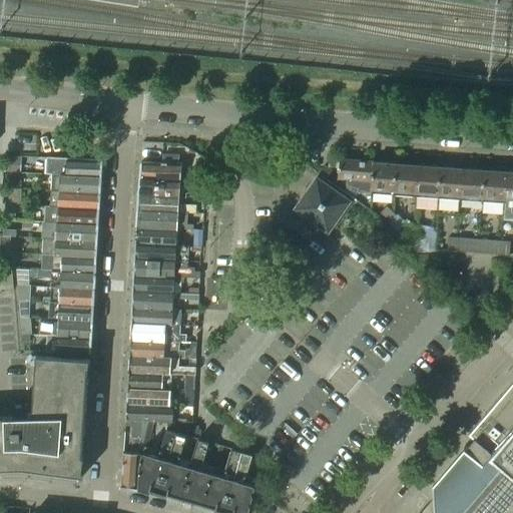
[(47,157),(46,173),(53,173),(53,174),(59,174),(99,177),(100,160),(60,158),(54,158),(47,157)]
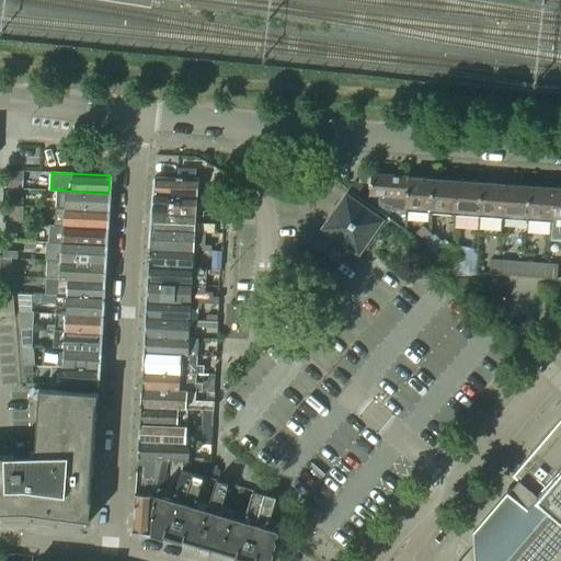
[(391,210),(405,212),(409,178),(371,174),(369,194),(379,195),(379,202),(391,205),(391,210)]
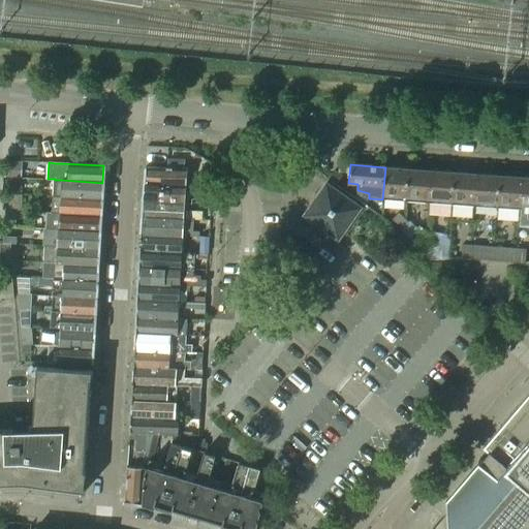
[(146,167),(145,184),(186,186),(187,169),(146,167)]
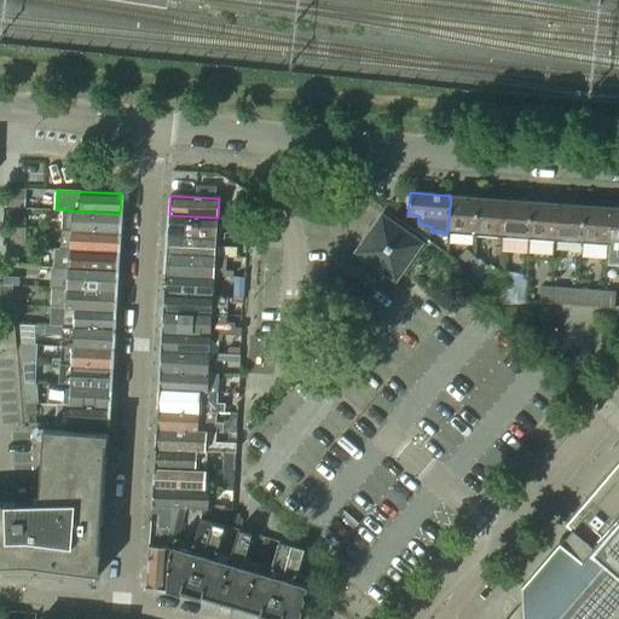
[(447,233),(475,235),(478,197),(451,196),(447,233)]
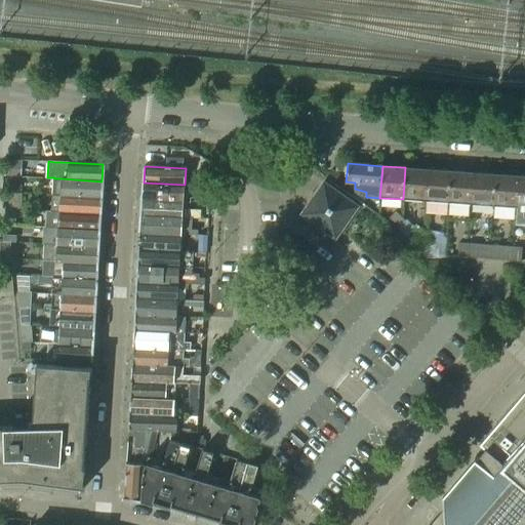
[(403,199),(426,201),(428,169),(405,167),(403,199)]
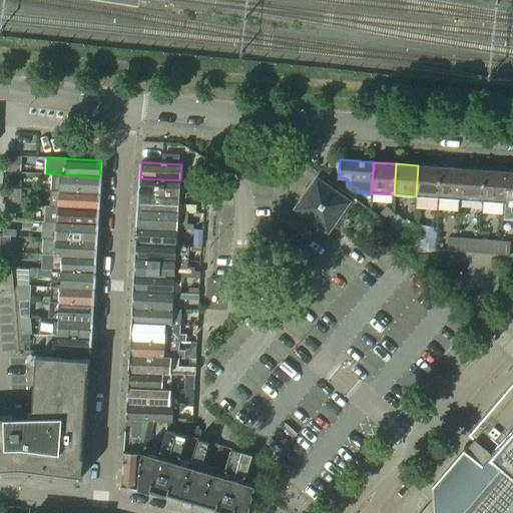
[(197,180),(207,181),(208,165),(198,164),(197,180)]
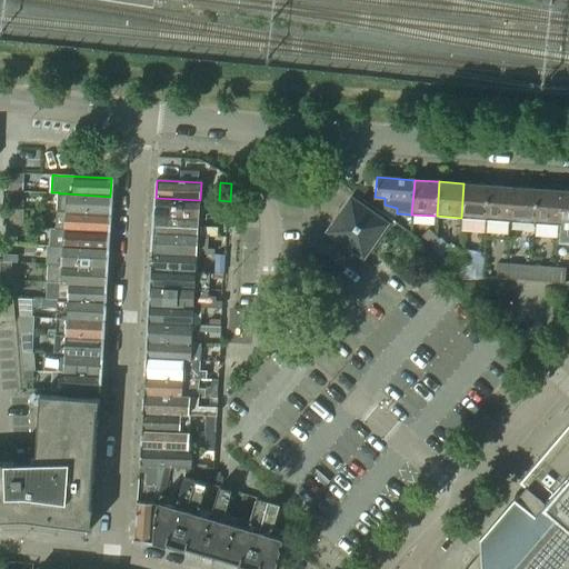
[(461,218),(486,219),(488,185),(463,183),(461,218)]
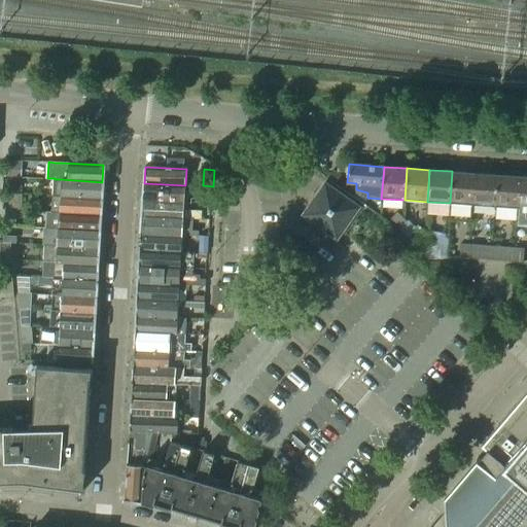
[(450,203),(472,205),(475,173),(452,171),(450,203)]
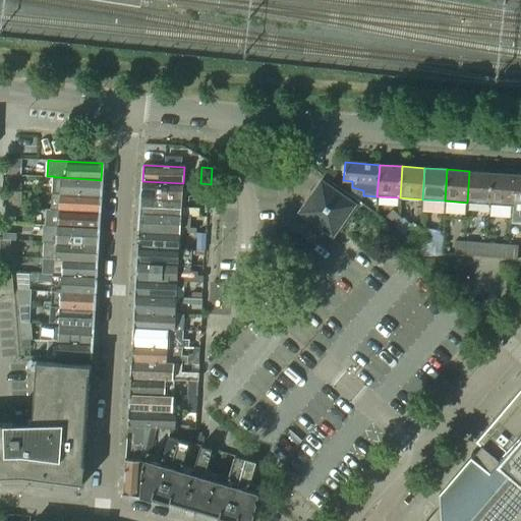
[(467,203),(489,205),(491,173),(469,171),(467,203)]
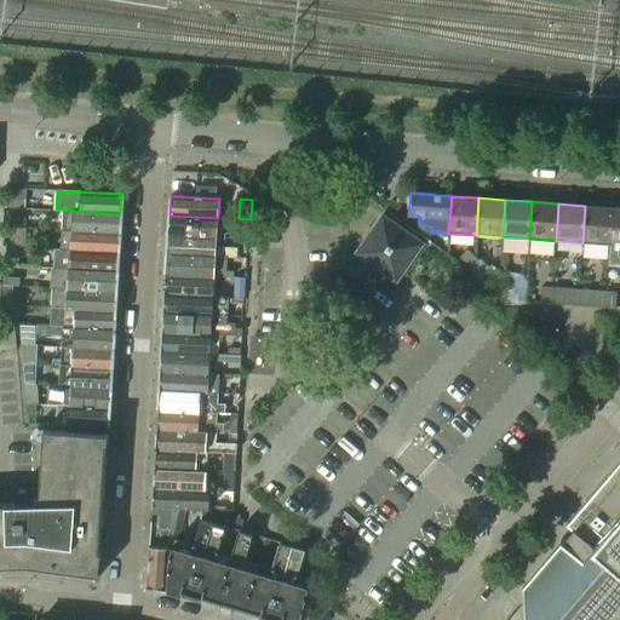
[(583,244),(609,245),(612,207),(585,206),(583,244)]
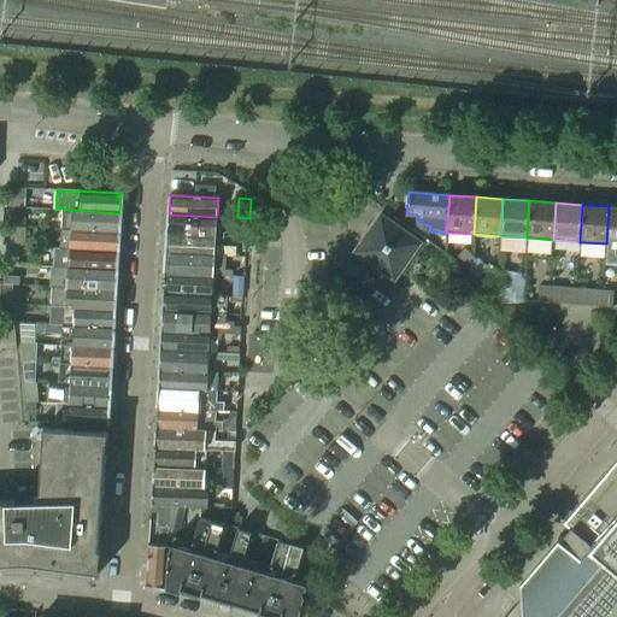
[(616,206),(609,206),(606,244),(616,244),(616,206)]
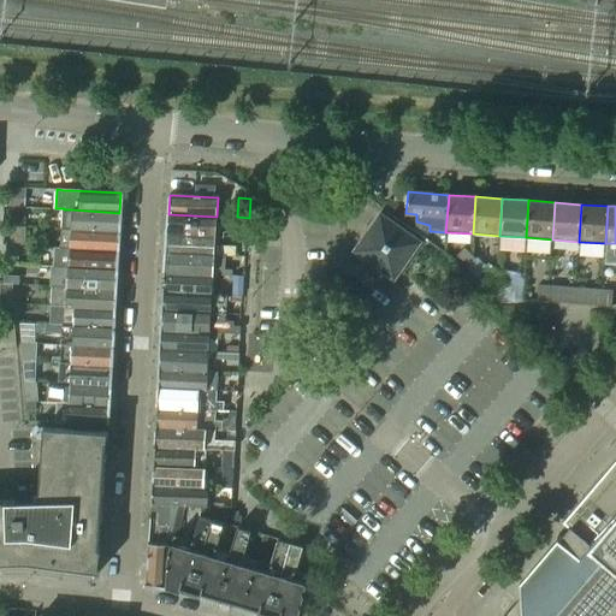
[(27,224),(27,209),(7,208),(7,224),(27,224)]
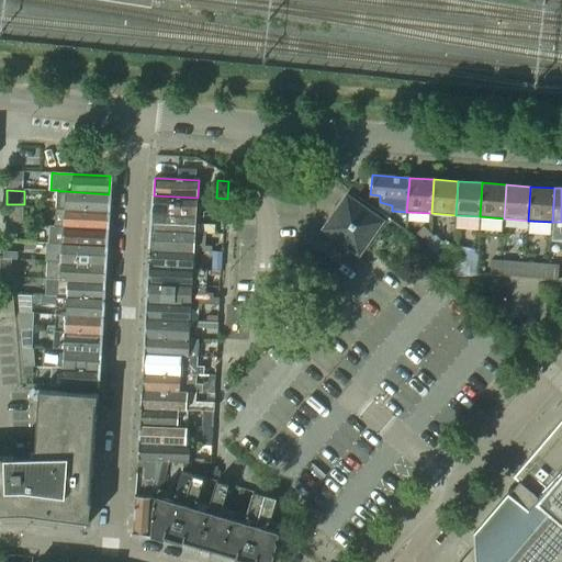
[(57,191),(56,209),(108,211),(109,194),(65,191),(58,191),(57,191)]
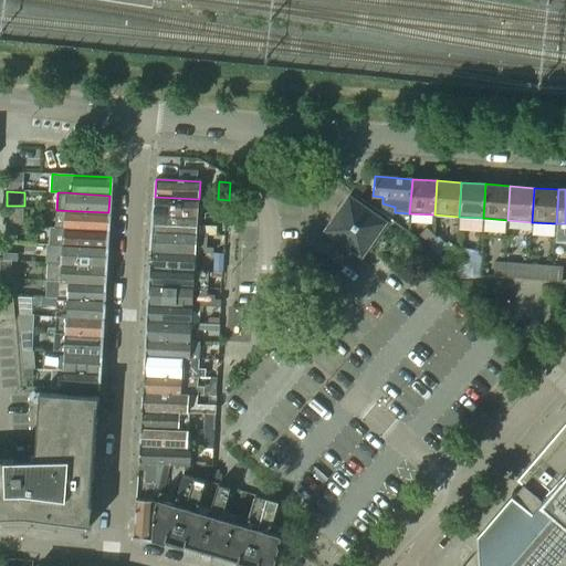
[(155,197),(154,215),(198,217),(206,217),(206,212),(218,212),(218,207),(232,207),(232,200),(199,199),(155,197)]
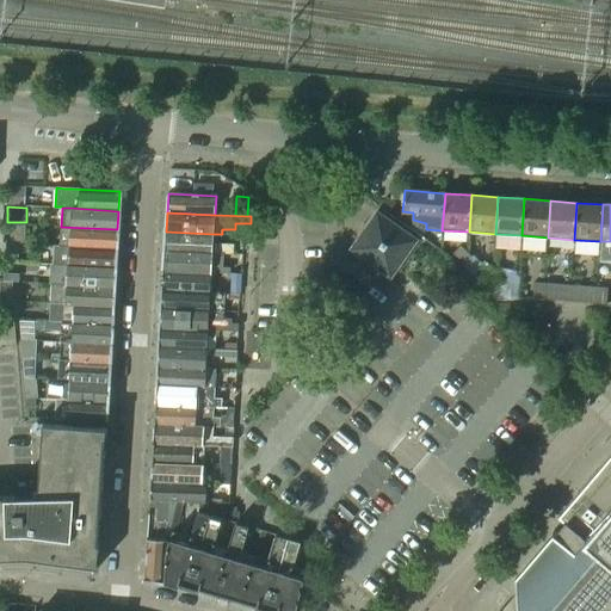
[(353,248),(390,275),(414,240),(377,214),(353,248)]
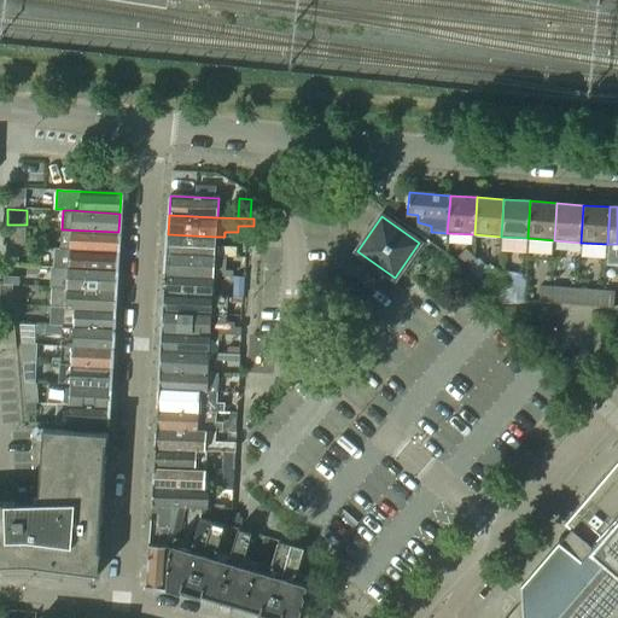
[(62,229),(60,249),(117,251),(118,232),(62,229)]
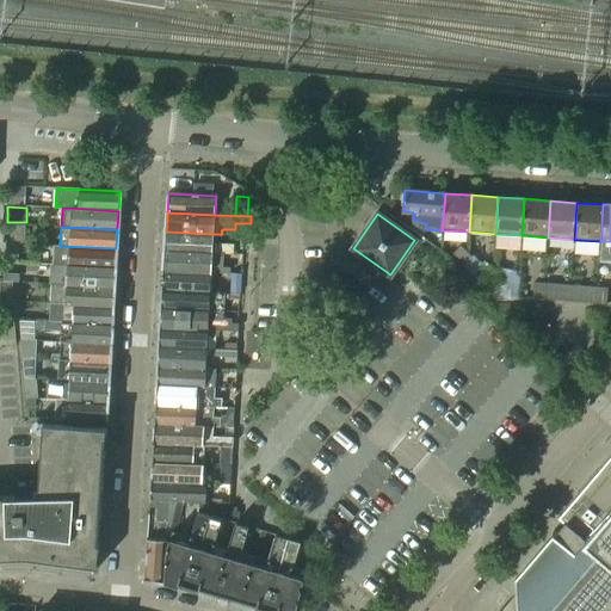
[(166,232),(165,251),(213,253),(223,253),(233,254),(234,245),(213,244),(214,234),(166,232)]
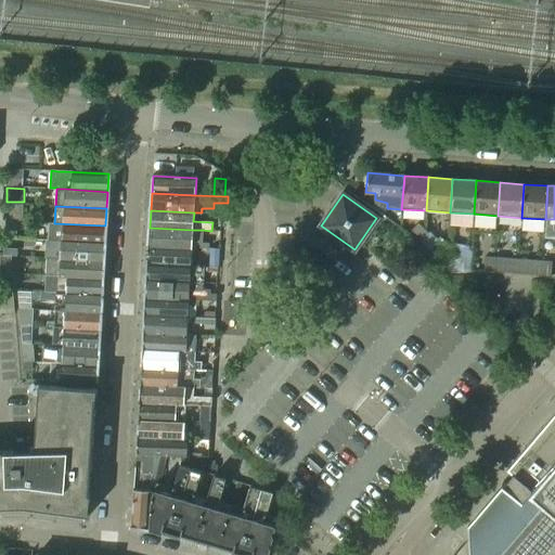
[(18,237),(18,221),(7,221),(5,237),(18,237)]
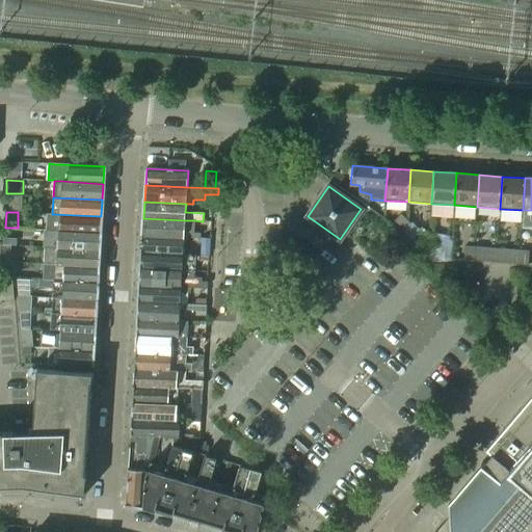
[(47,213),(46,230),(49,231),(100,233),(101,216),(52,214),(47,213)]
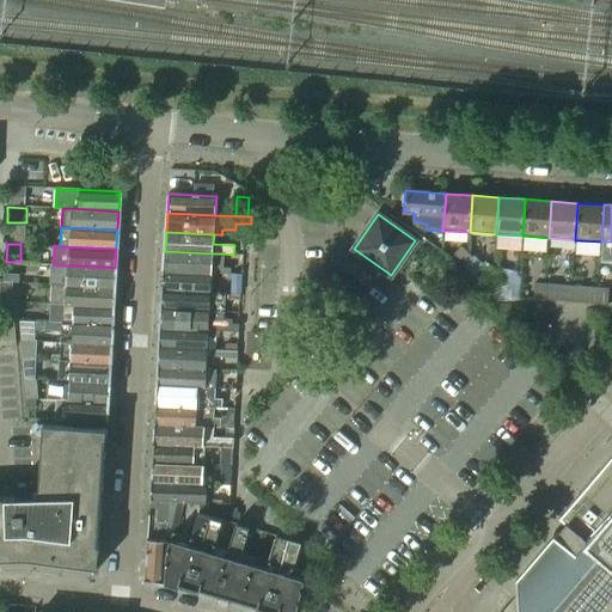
[(454,254),(465,264),(472,257),(461,246),(454,254)]
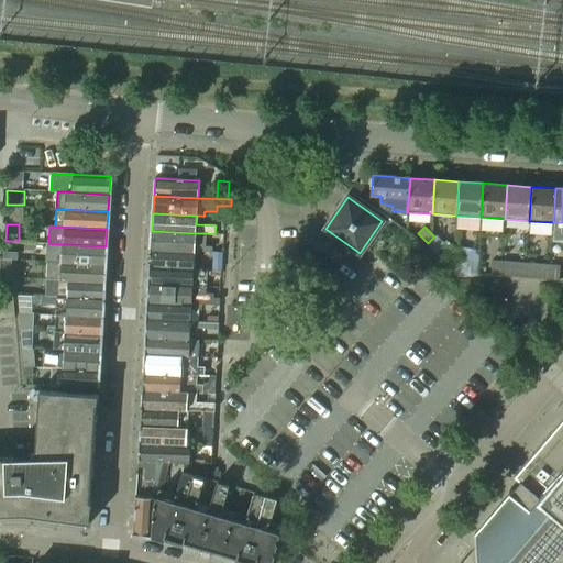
[(152,231),(151,249),(195,251),(210,252),(210,246),(205,246),(206,233),(196,233),(152,231)]
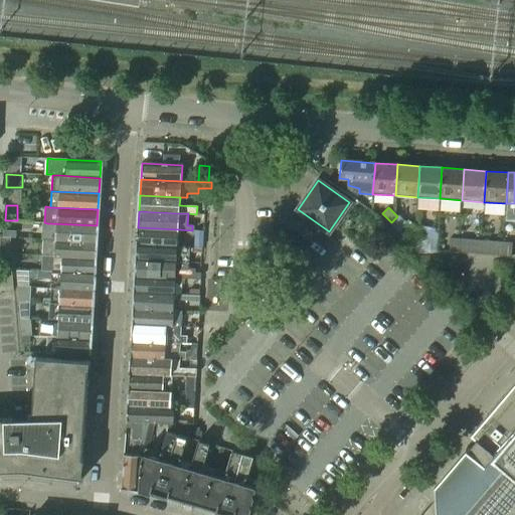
[(44,222),(43,238),(44,238),(97,241),(97,225),(47,223),(44,222)]
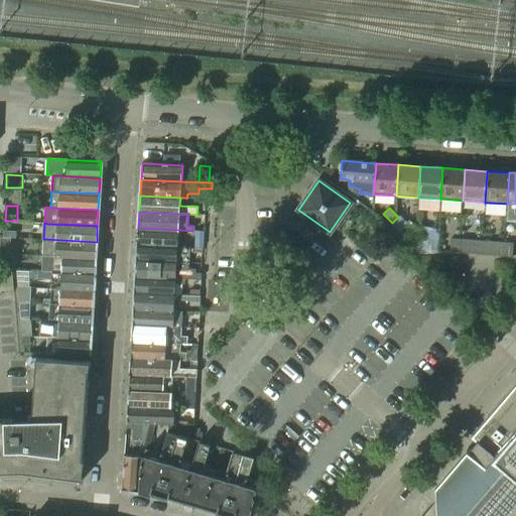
[(403,234),(409,240),(418,230),(412,224),(403,234)]
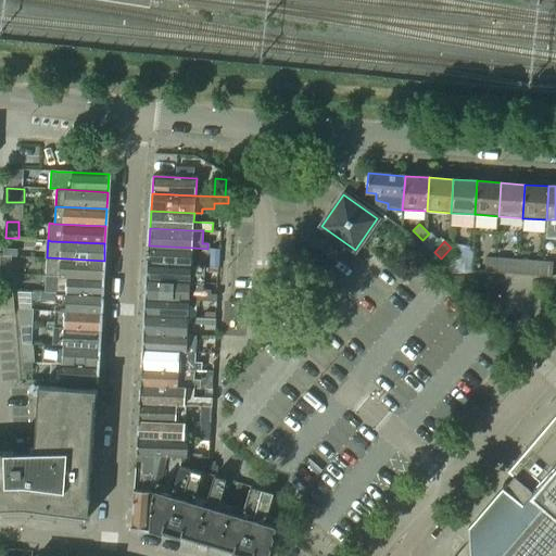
[(149,245),(148,264),(191,265),(192,248),(149,245)]
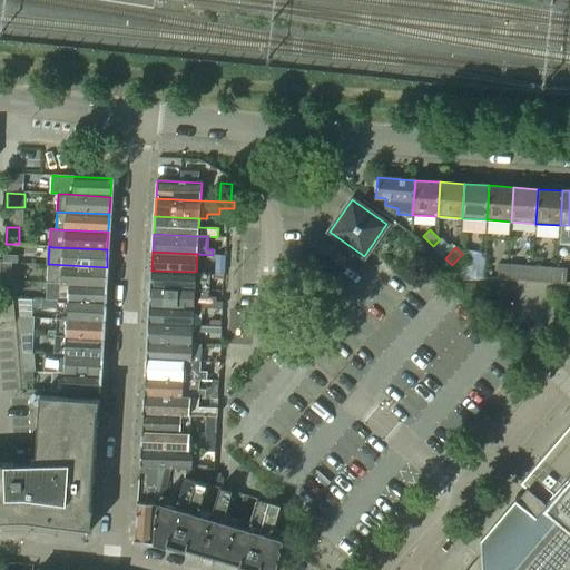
[(462,254),(452,265),(460,271),(470,261),(462,254)]
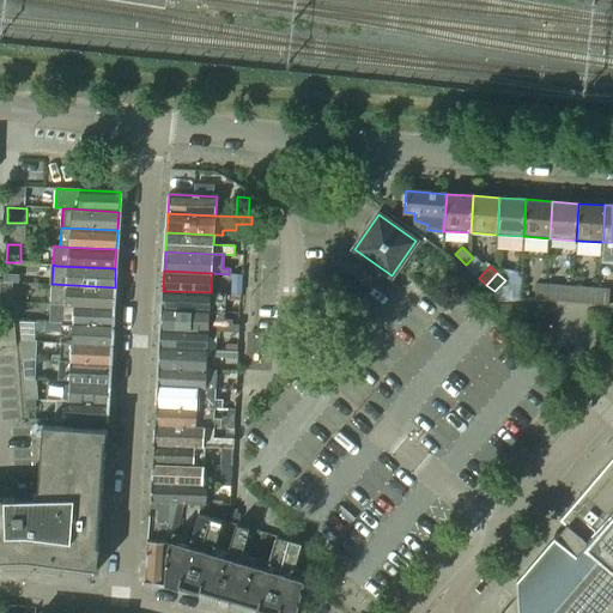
[(228,275),(226,289),(240,290),(241,290),(241,277),(228,275)]
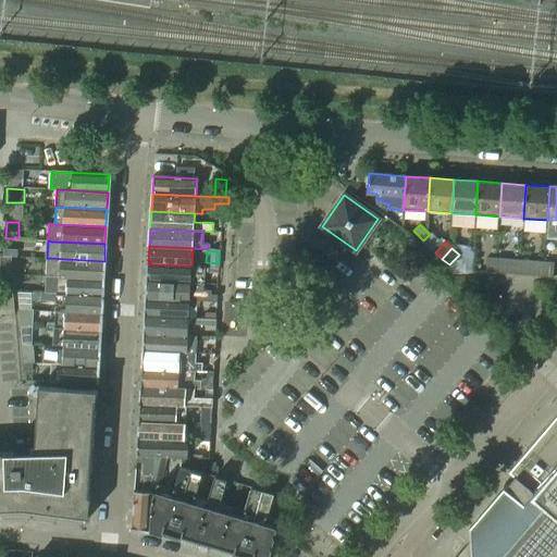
[(13,257),(4,257),(1,256),(0,274),(0,279),(15,280),(15,275),(16,274),(12,274),(13,257)]
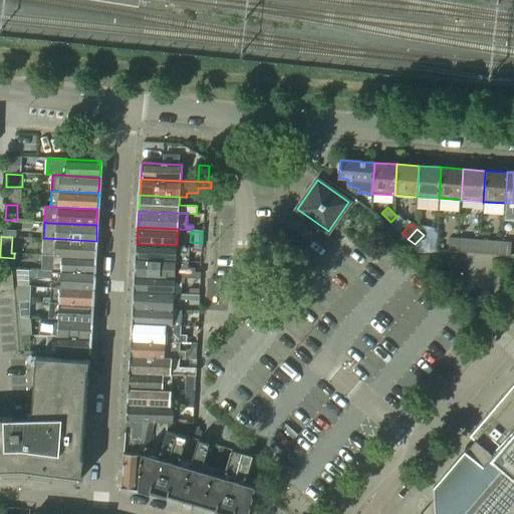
[(449,250),(457,251),(458,238),(450,237),(449,250)]
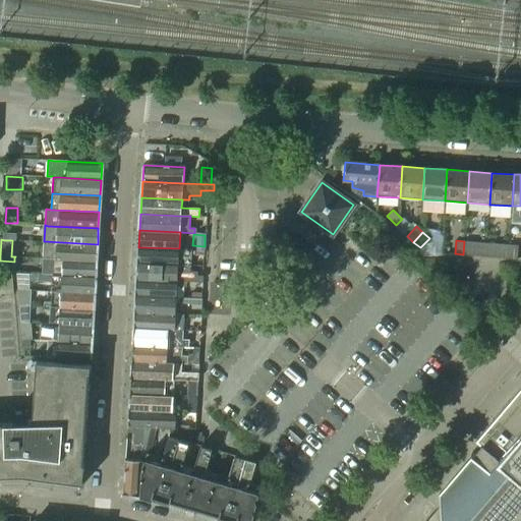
[(45,241),(44,258),(97,262),(98,244),(45,241)]
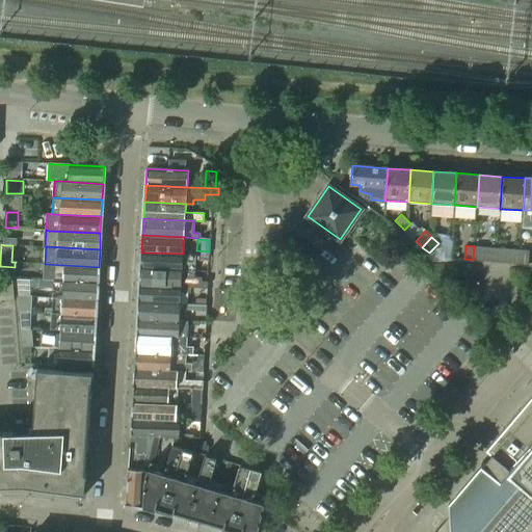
[(474,246),(473,260),(482,260),(483,246),(474,246)]
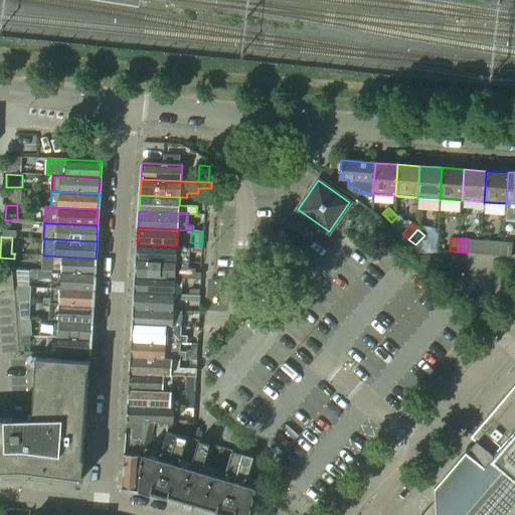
[(494,253),(502,254),(504,241),(495,240),(494,253)]
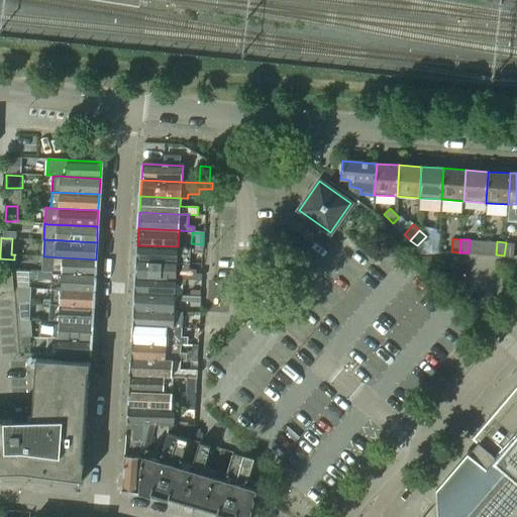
[(506,242),(504,255),(513,256),(514,243),(506,242)]
